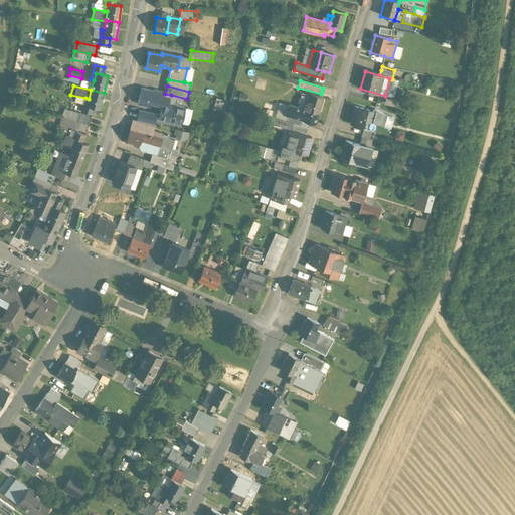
[(153,92),(142,89),(138,104),(150,107),(151,103),(154,93),(153,92)]
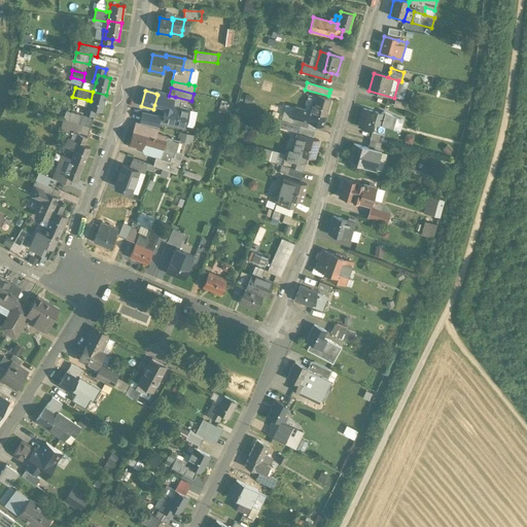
[(106,95),(93,92),(91,101),(89,108),(95,110),(102,111),(106,95)]
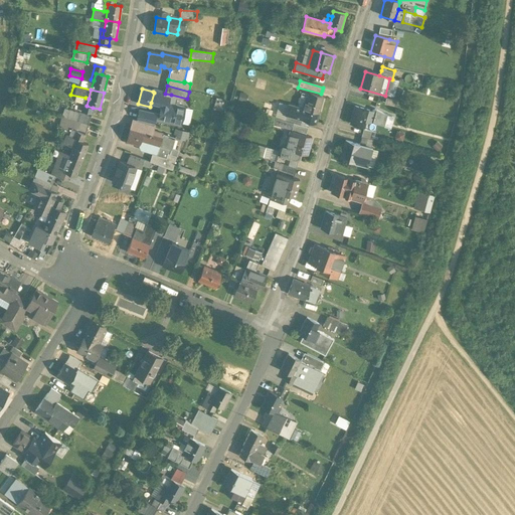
[(165,94),(154,91),(153,92),(154,93),(151,103),(161,106),(159,115),(156,115),(156,119),(181,124),(185,108),(168,104),(171,95),(165,94)]
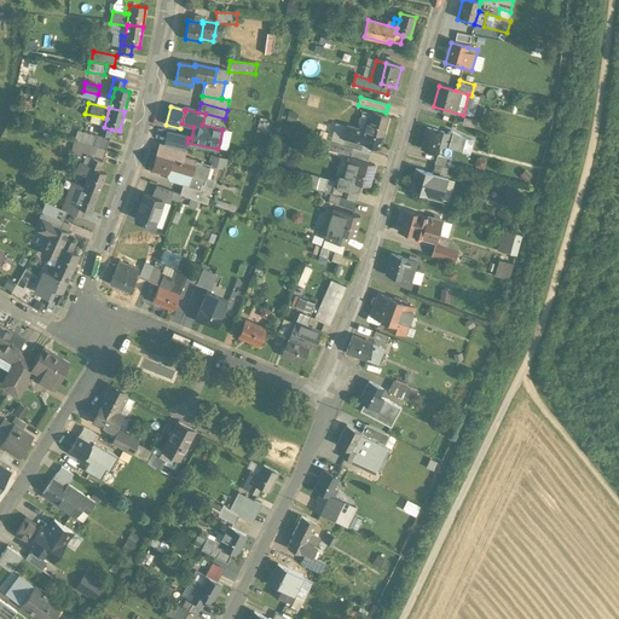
[(372,113),(371,119),(368,117),(364,132),(347,127),(343,139),(363,144),(379,149),(388,117),(372,113)]
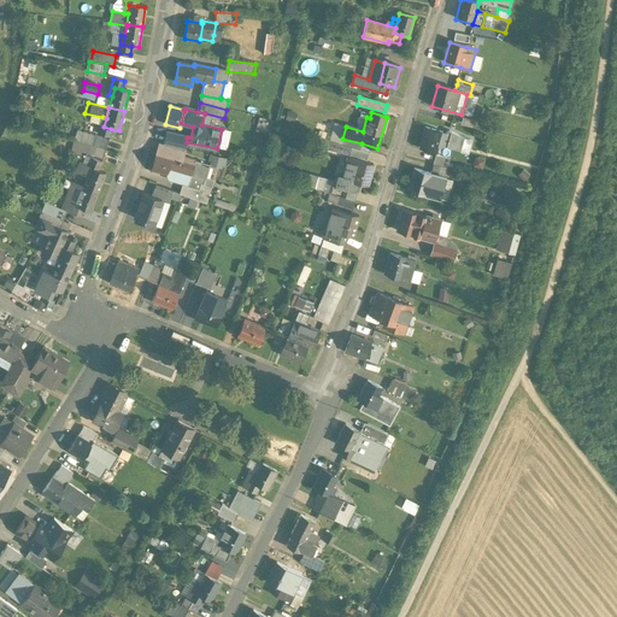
[(111,129),(104,127),(106,118),(103,117),(98,135),(110,137),(111,129)]
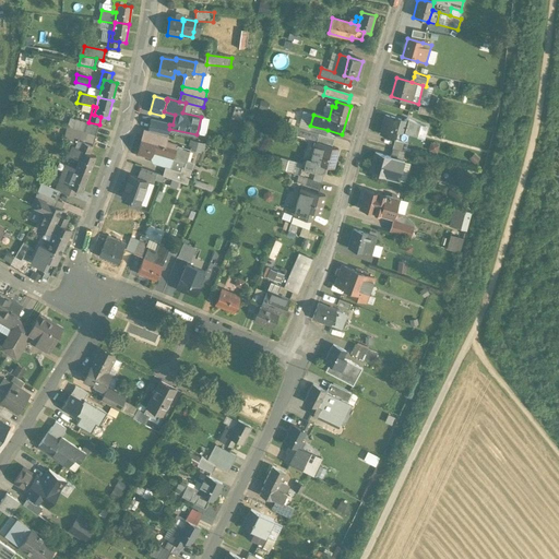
[(416,110),(415,115),(427,117),(428,110),(416,107),(416,110)]
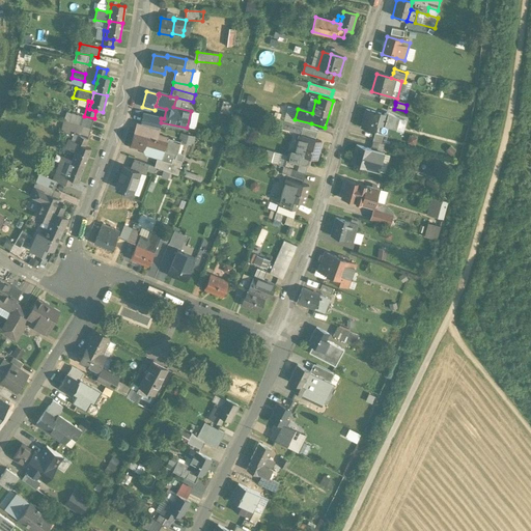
[(397,118),(386,113),(384,115),(383,116),(381,116),(381,114),(366,110),(361,129),(375,133),(378,127),(380,128),(384,127),(384,128),(394,130),(397,118)]
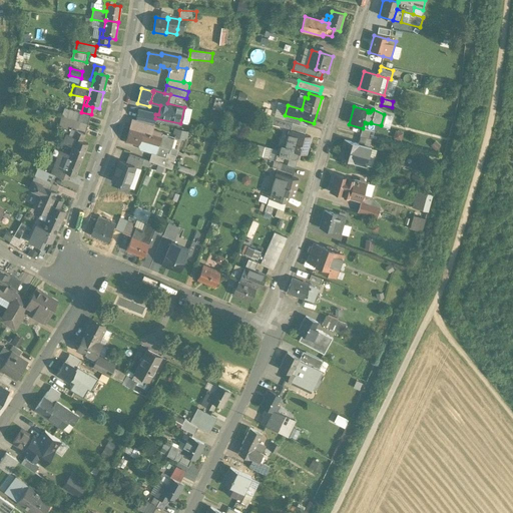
[(155,114),(138,110),(136,120),(153,124),(155,118),(155,114)]
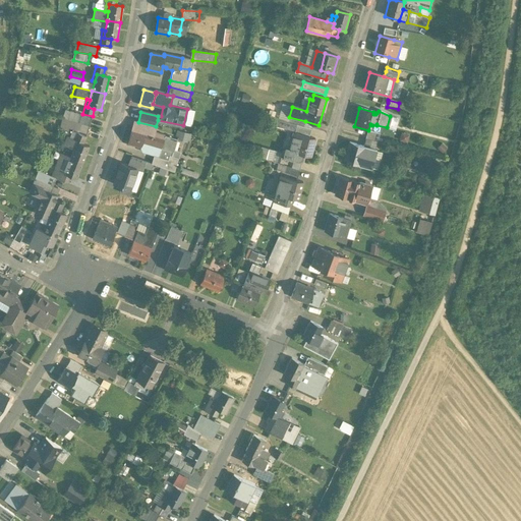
[(73,114),(71,121),(88,126),(90,120),(73,114)]
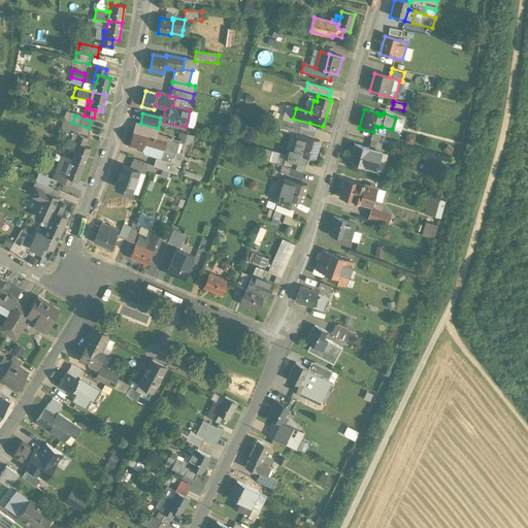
[(395,118),(392,129),(400,132),(403,120),(395,118)]
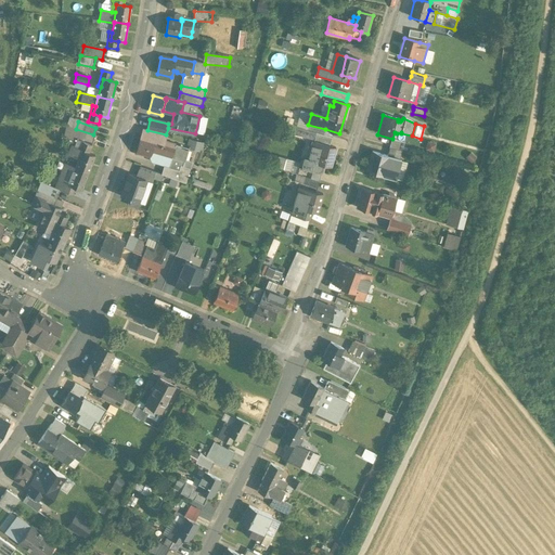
[(325,129),(308,125),(306,130),(317,133),(324,136),(325,129)]
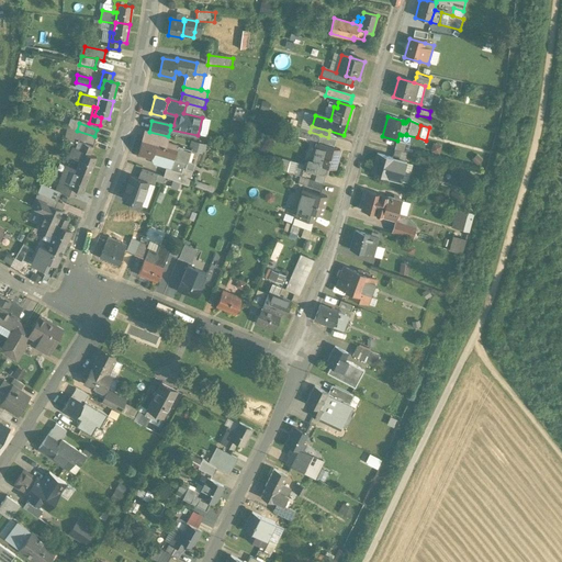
[(321,135),(310,132),(295,127),(293,135),(318,143),(321,135)]
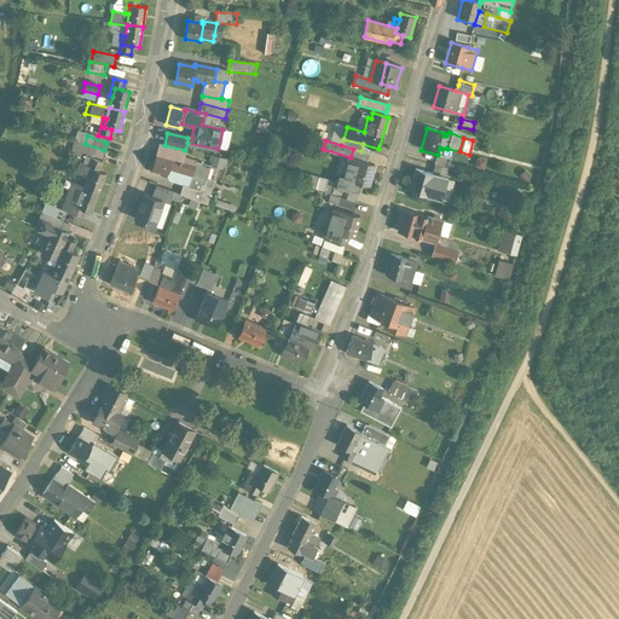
[(104,150),(85,144),(81,152),(102,158),(104,150)]
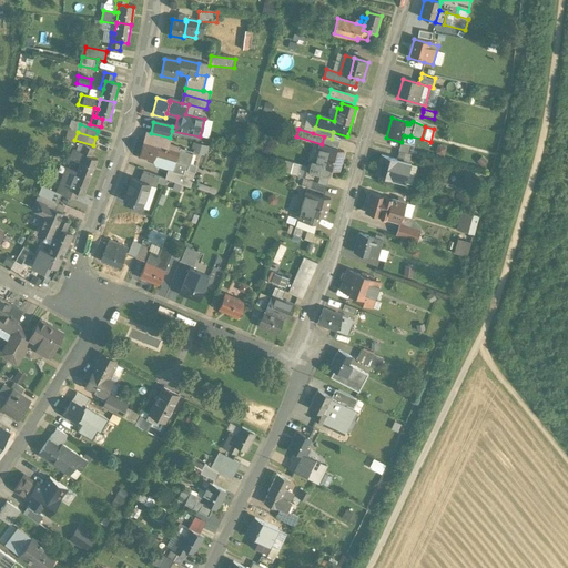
[(151,133),(146,132),(144,141),(158,144),(159,142),(169,145),(170,138),(151,133)]
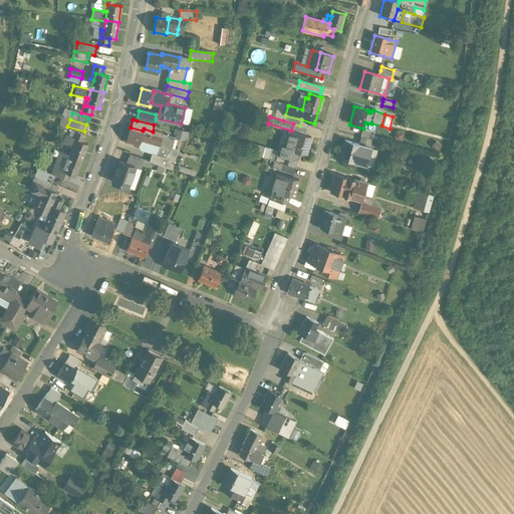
[(300,125),(293,123),(291,131),(290,132),(305,136),(306,132),(307,127),(300,125)]
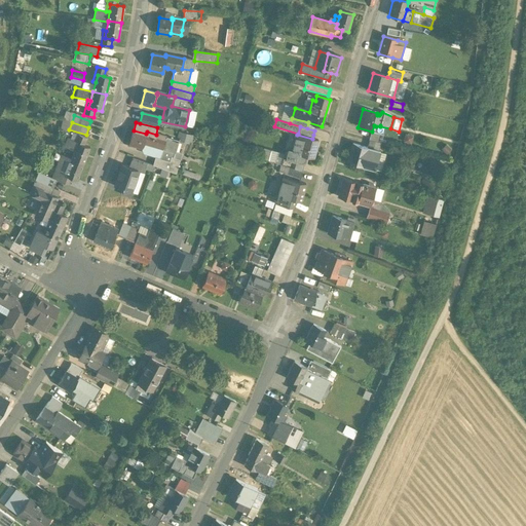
[(146,134),(134,130),(129,145),(142,149),(143,144),(146,134)]
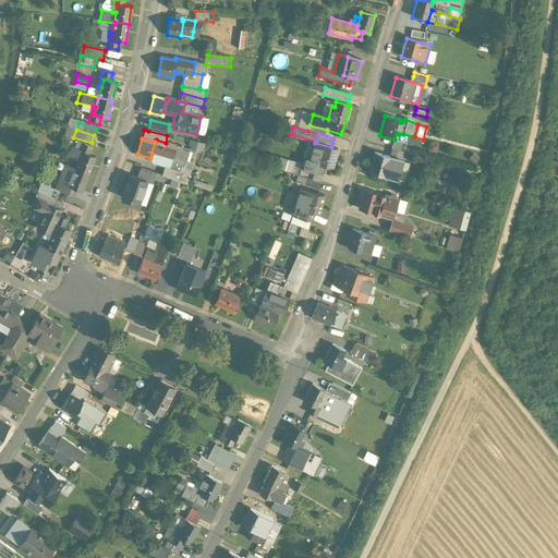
[(166,143),(156,140),(155,142),(152,153),(172,159),(177,146),(166,143)]
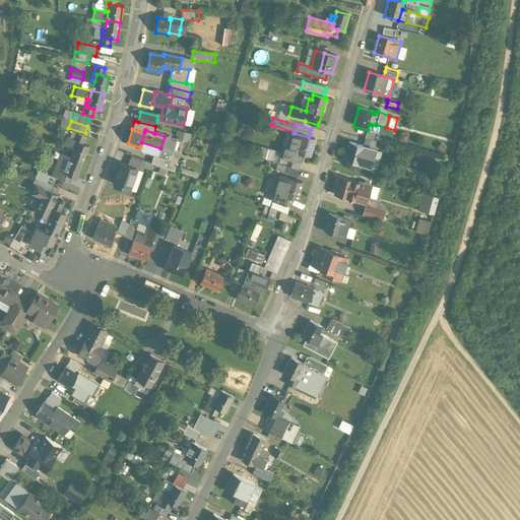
[(378,134),(367,131),(366,135),(365,138),(365,139),(376,142),(378,134)]
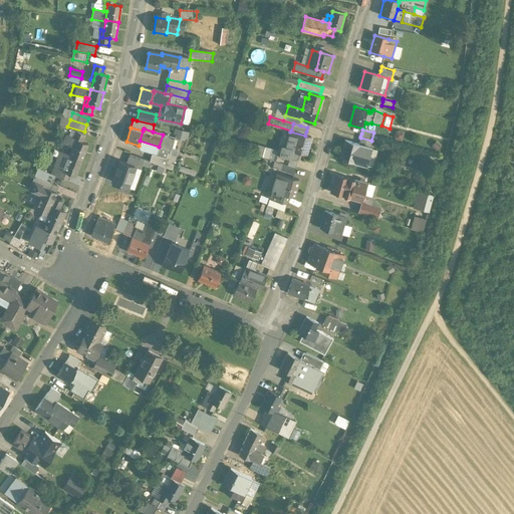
[(84,136),(75,132),(70,146),(73,147),(75,140),(81,142),(84,136)]
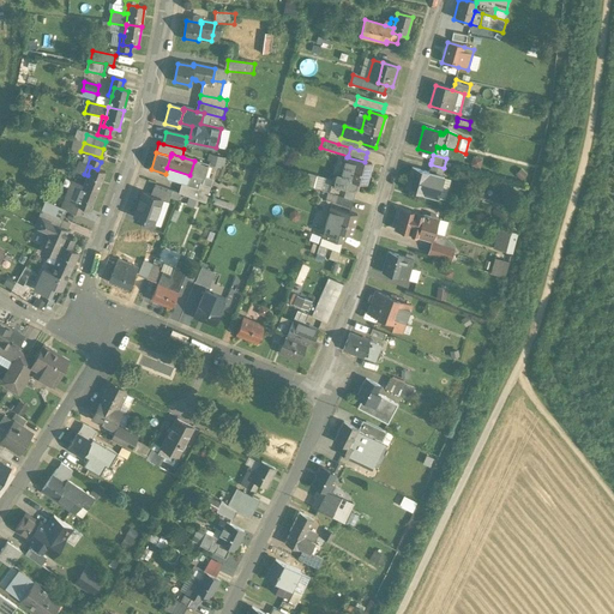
[(347,157),(345,160),(344,158),(341,169),(343,170),(341,176),(337,175),(333,185),(333,186),(355,192),(356,192),(359,182),(366,185),(372,164),(365,162),(347,157)]
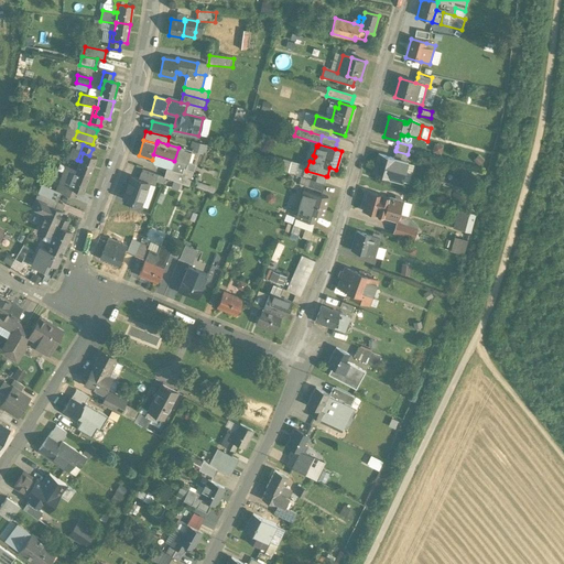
[(192,151),(179,148),(174,161),(187,165),(192,151)]
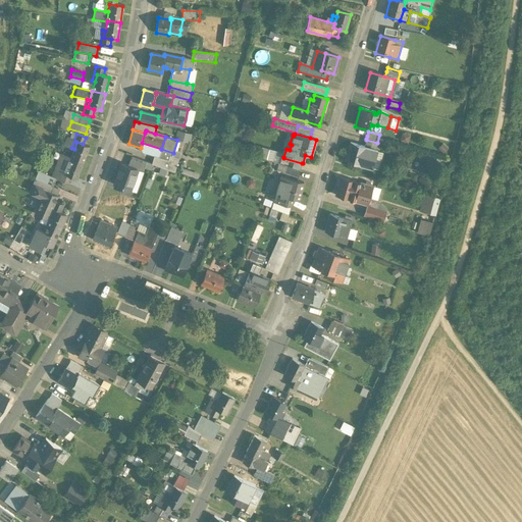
[(377,143),(366,140),(365,144),(364,147),(375,150),(377,143)]
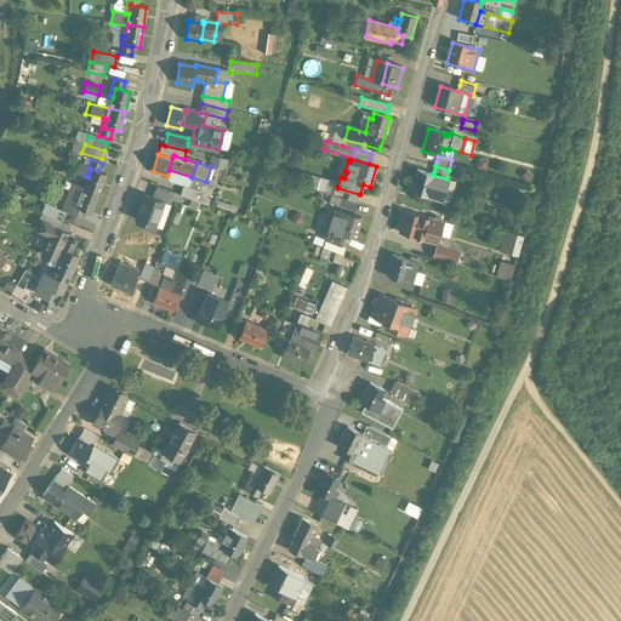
[(98,171),(91,169),(89,177),(84,188),(100,194),(107,175),(98,171)]
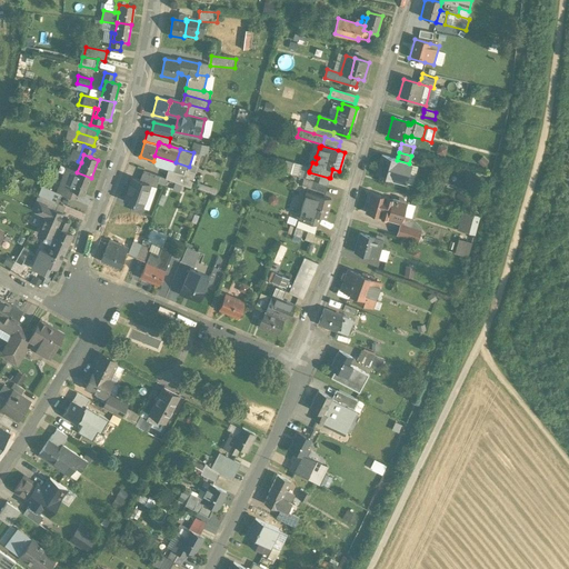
[(397,160),(381,156),(376,176),(395,181),(395,179),(398,180),(398,181),(405,183),(410,163),(397,160)]
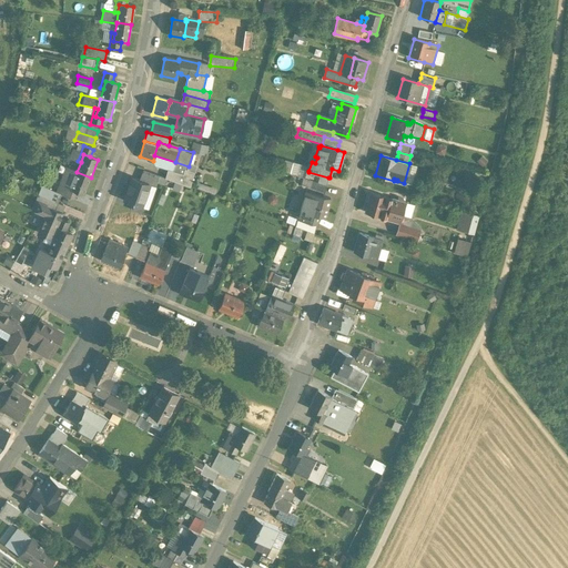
[(77,172),(67,168),(59,185),(63,186),(60,194),(61,194),(74,200),(78,192),(70,190),(77,172)]
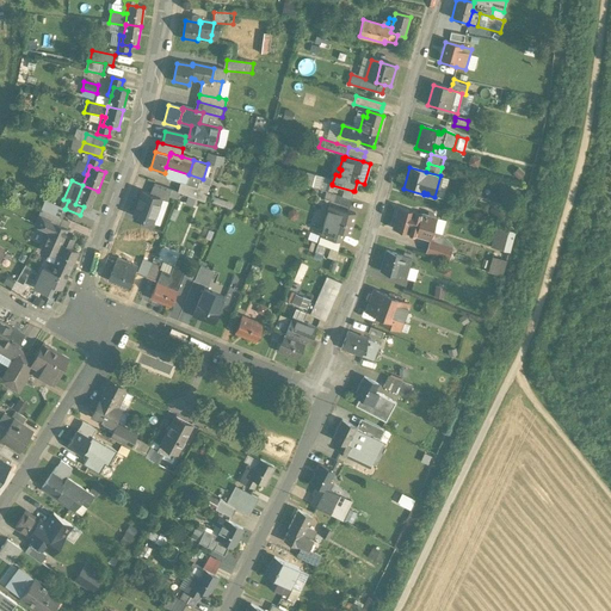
[(209,186),(198,183),(197,189),(180,184),(178,192),(204,202),(209,186)]
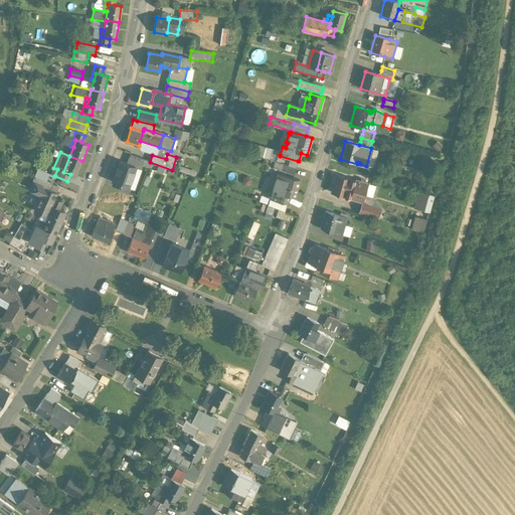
[(145,160),(130,155),(128,161),(142,166),(145,160)]
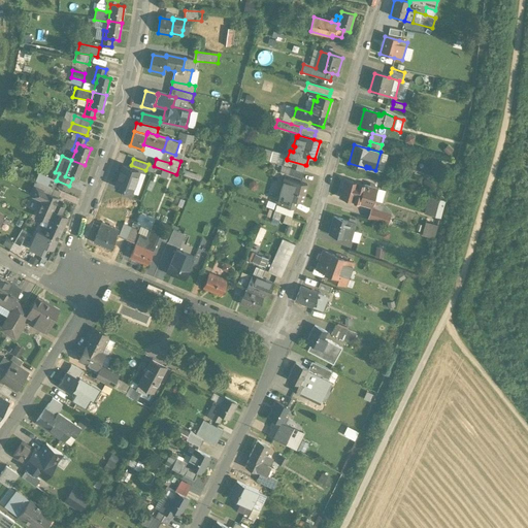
[(305,165),(287,160),(287,159),(284,159),(283,166),(291,168),(303,172),(304,169),(305,165)]
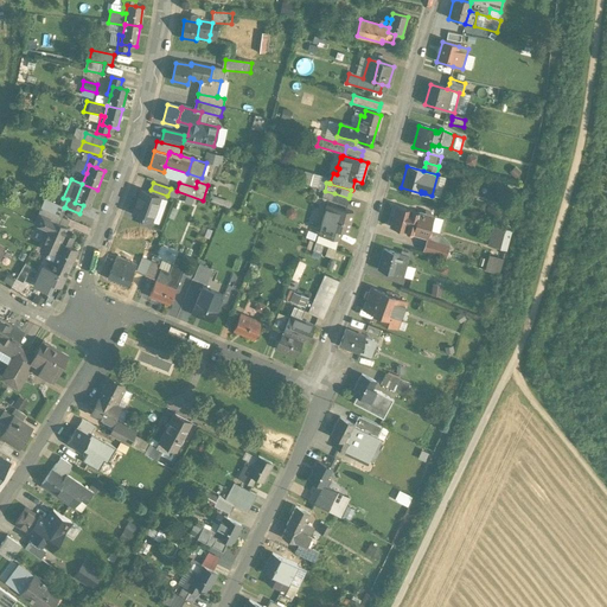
[(82,184),(75,203),(83,205),(90,208),(97,190),(82,184)]
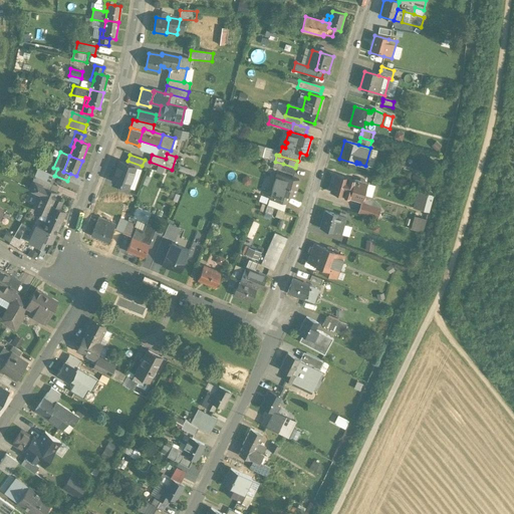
[(136,168),(118,162),(111,182),(119,185),(129,188),(129,187),(136,168)]
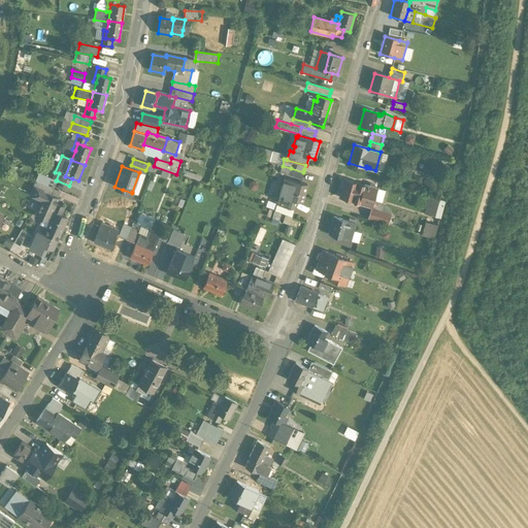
[(291,168),(283,166),(279,173),(289,175),(291,168)]
